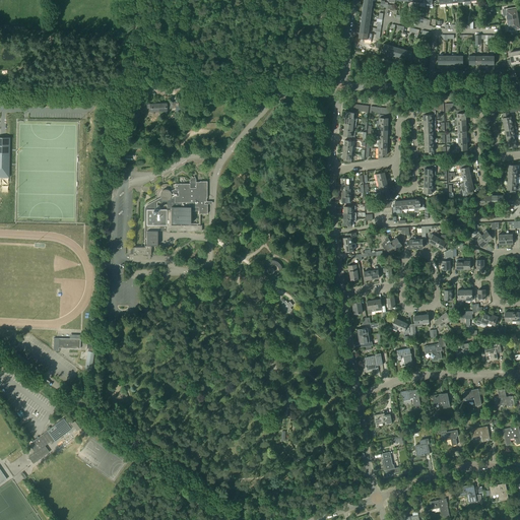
[(507,20),(519,18),(519,15),(517,15),(516,7),(506,9),(508,16),(506,17),(507,20)]
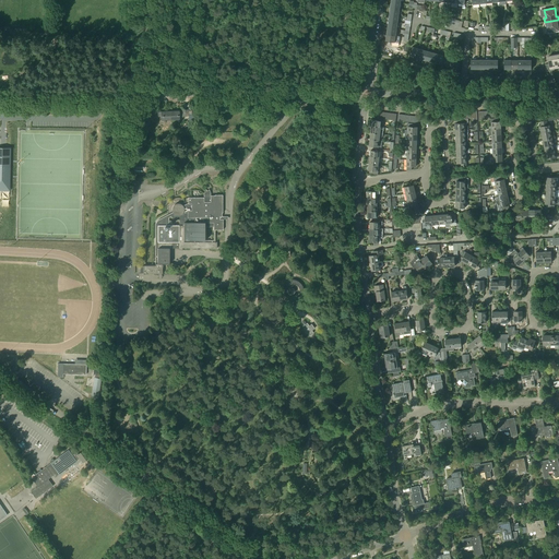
[(558,23),(558,20),(545,22),(545,25),(547,25),(548,34),(558,32),(557,24),(558,23)]
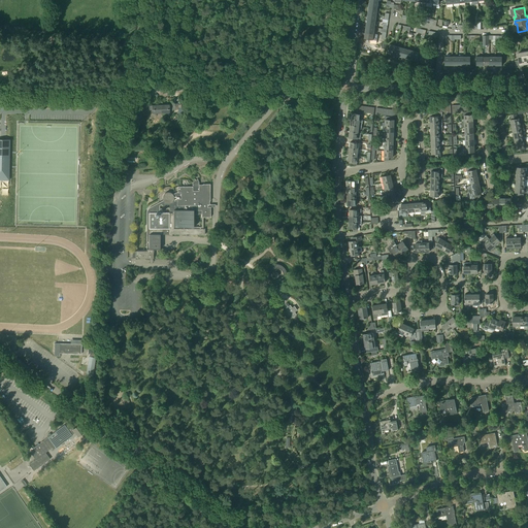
[(394,55),(396,46),(390,45),(388,53),(394,55)]
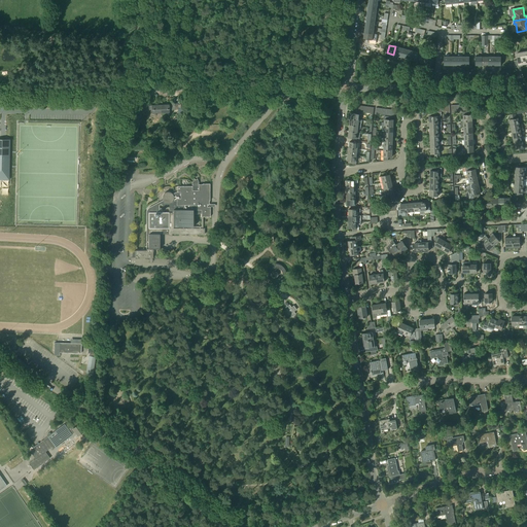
[(514,62),(515,66),(515,67),(519,67),(519,65),(526,64),(525,59),(526,58),(526,51),(517,54),(518,61),(514,62)]
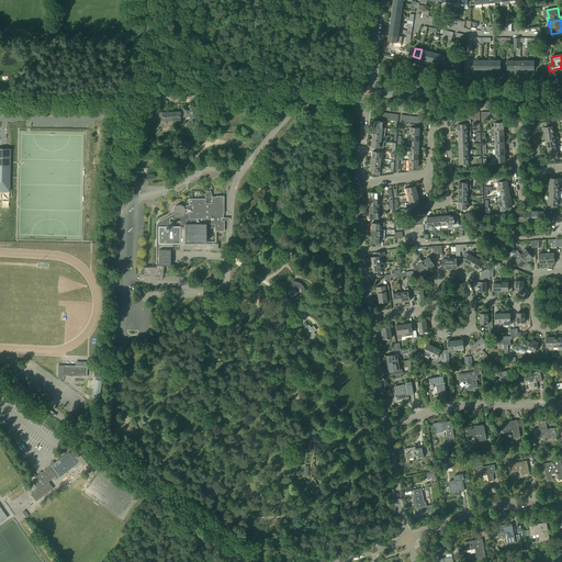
[(460,60),(453,58),(451,67),(458,69),(460,60)]
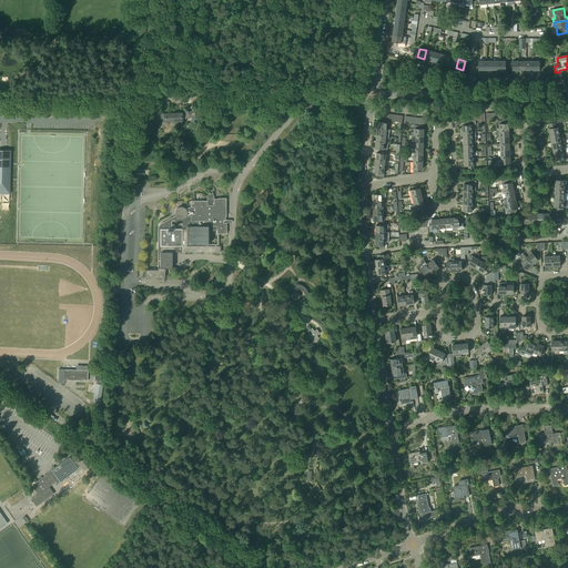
[(182,117),(185,115),(185,118),(191,118),(191,111),(185,111),(185,112),(173,113),(173,121),(182,121),(182,117)]
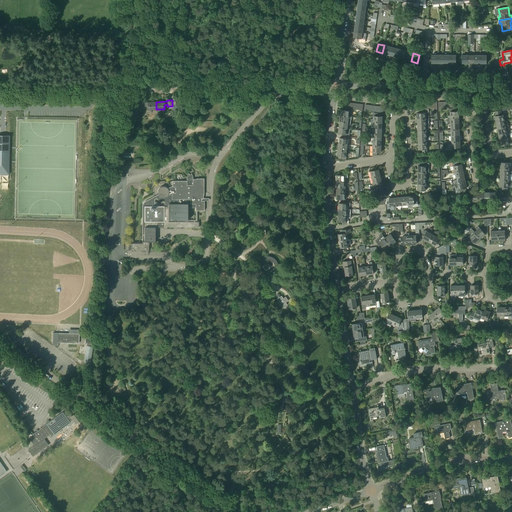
[(450,112),(450,115),(447,116),(447,118),(450,118),(459,117),(458,111),(456,111),(456,108),(448,109),(449,112),(450,112)]
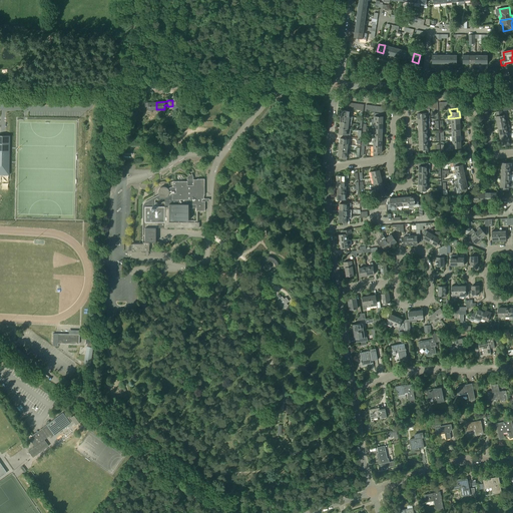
[(426,110),(421,110),(421,113),(418,113),(418,119),(427,119),(426,113),(428,113),(430,112),(430,109),(429,109),(426,109),(426,110)]
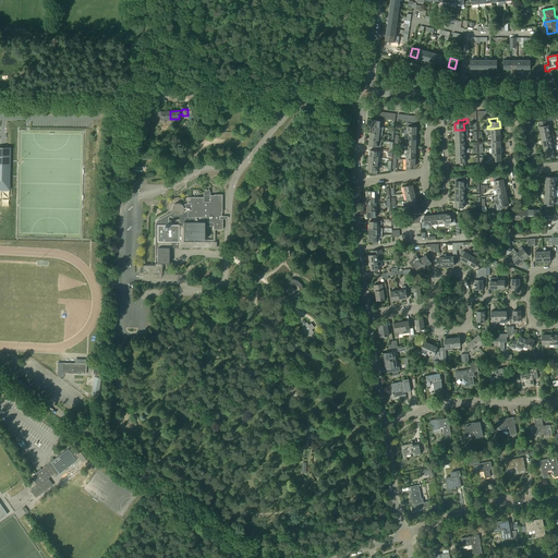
[(541,133),(549,131),(549,129),(552,128),(550,122),(546,123),(546,122),(544,122),(544,121),(540,122),(541,126),(540,126),(541,133)]
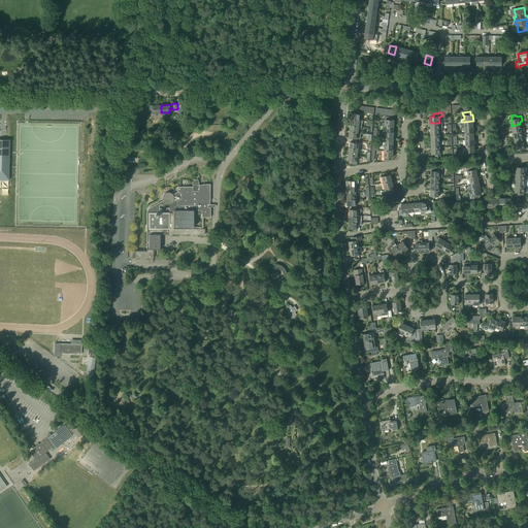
[(383,123),(382,126),(394,126),(394,120),(392,120),(392,117),(385,117),(385,123),(383,123)]
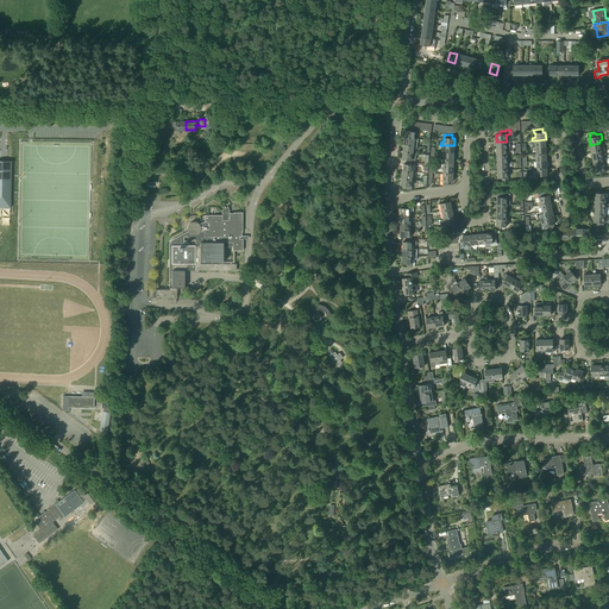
[(600,143),(590,145),(591,152),(604,150),(603,143),(600,143)]
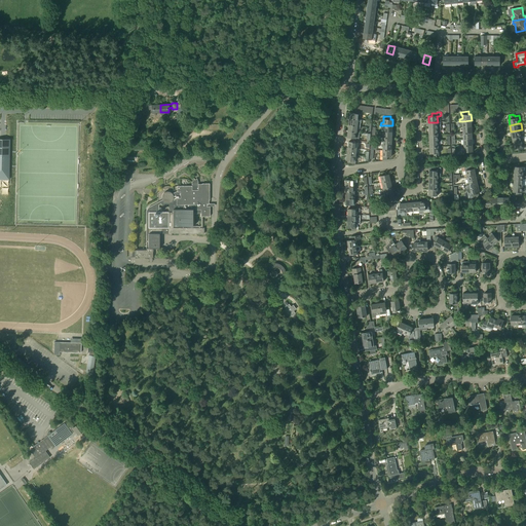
[(523,133),(522,129),(511,132),(512,138),(521,136),(520,133),(523,133)]
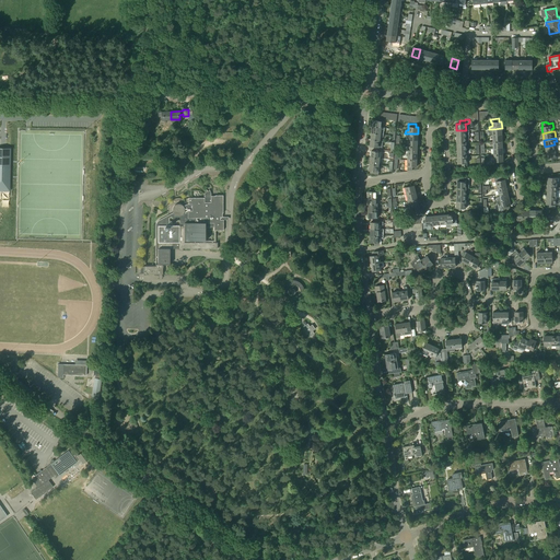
[(371,159),(380,160),(381,152),(372,151),(371,159)]
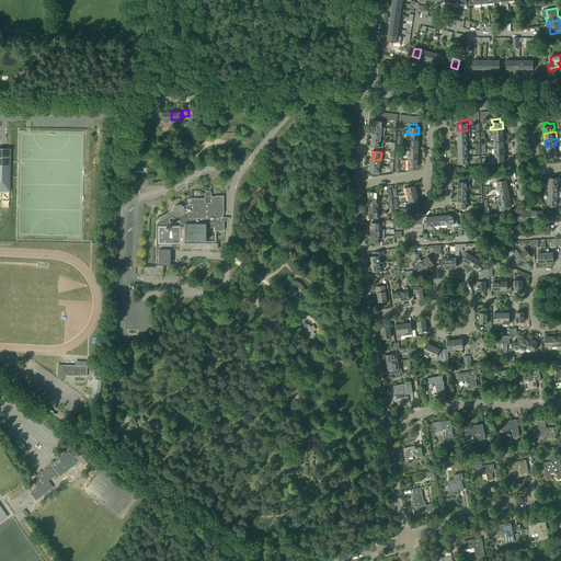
[(559,153),(559,151),(547,153),(548,160),(558,158),(560,158),(559,153)]
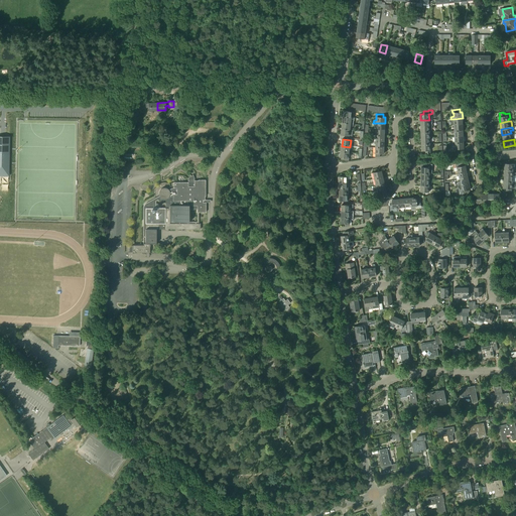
[(464,143),(455,143),(455,149),(453,149),(454,152),(460,152),(460,149),(464,149),(464,143)]
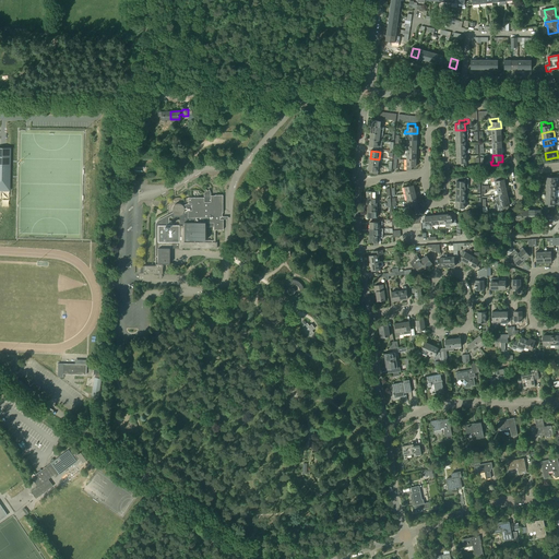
[(466,166),(466,156),(456,156),(456,163),(461,163),(461,166),(466,166)]
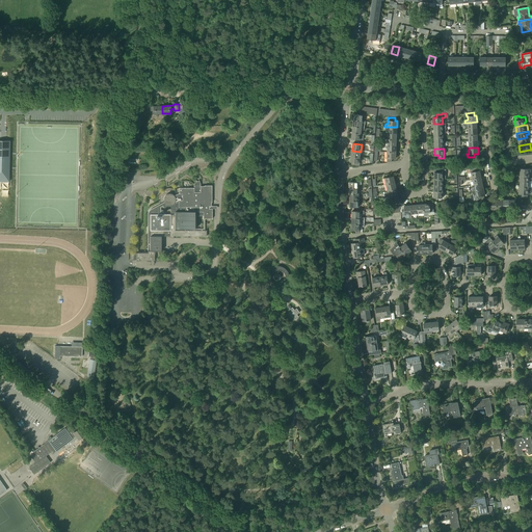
[(167,160),(176,160),(176,151),(167,151),(167,160)]
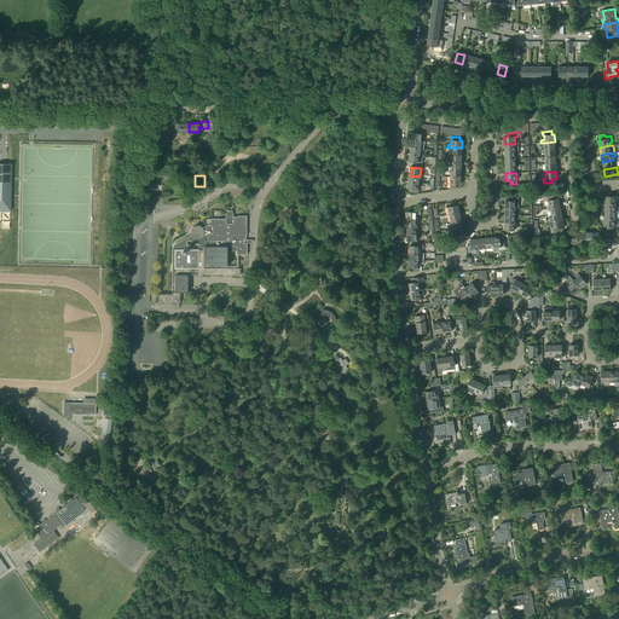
[(461,177),(451,177),(450,184),(450,189),(456,189),(456,184),(461,184),(461,177)]
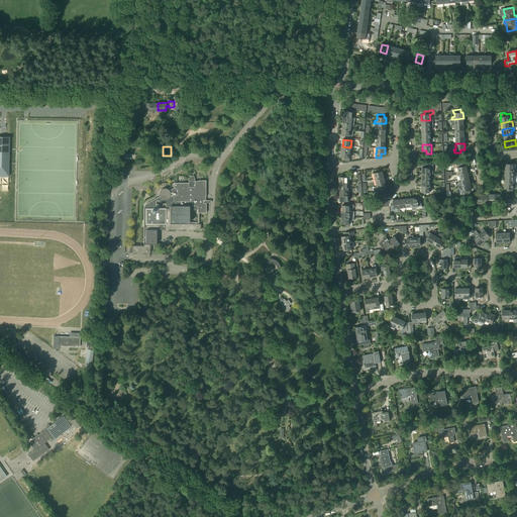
[(349,154),(341,153),(340,154),(339,157),(340,158),(343,158),(343,161),(349,162),(350,159),(349,159),(349,154)]
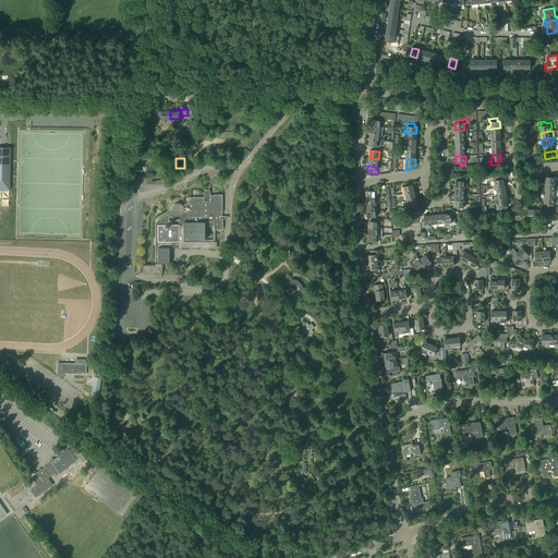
[(500,177),(494,178),(490,179),(490,181),(492,181),(494,189),(496,187),(505,185),(502,179),(500,180),(500,177)]
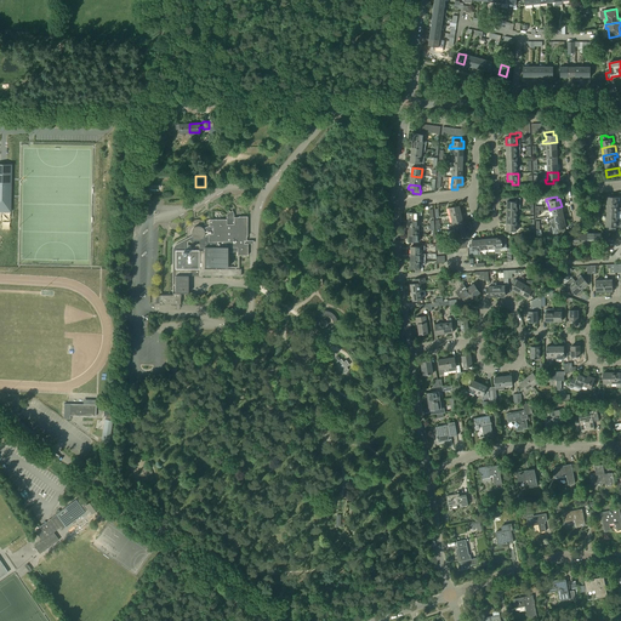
[(507,201),(507,209),(517,210),(520,210),(520,205),(518,205),(518,201),(518,199),(513,199),(513,201),(507,201)]
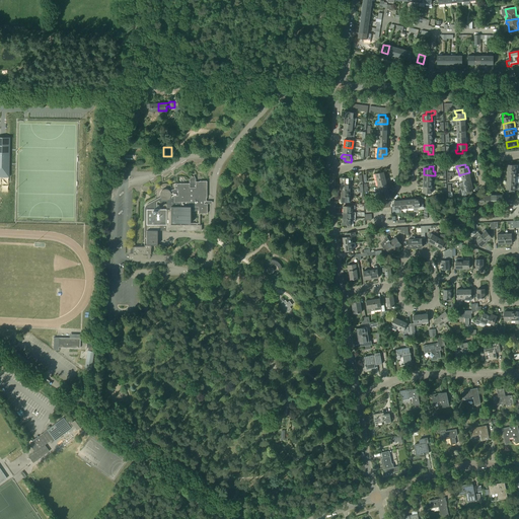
[(461,174),(461,176),(459,177),(459,180),(462,180),(470,178),(469,172),(461,174)]
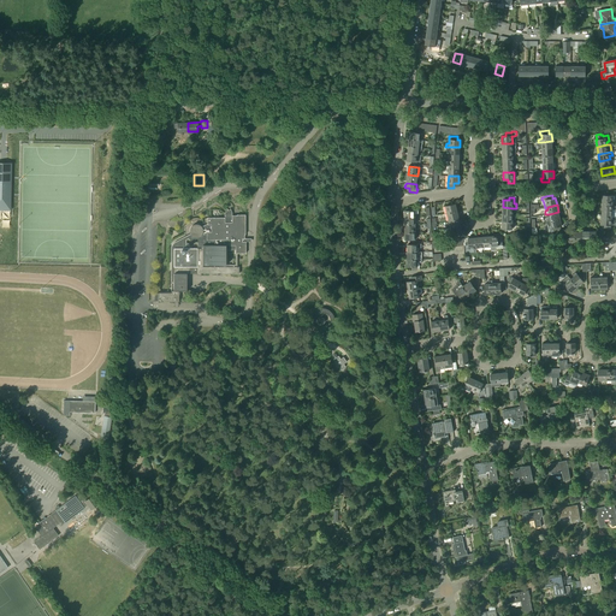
[(558,212),(549,214),(549,217),(545,218),(546,221),(560,219),(558,212)]
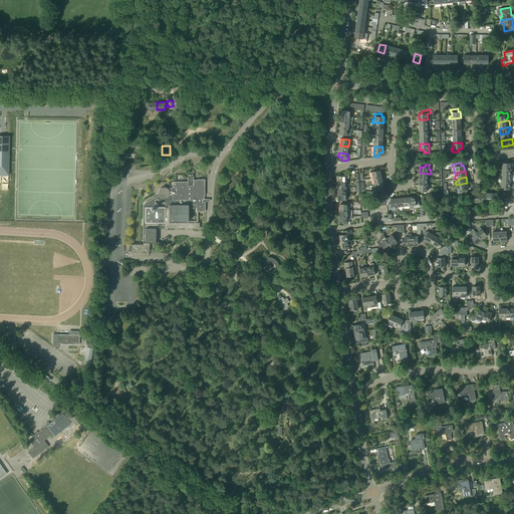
[(133,251),(148,251),(149,251),(149,242),(156,242),(156,228),(155,228),(155,223),(165,223),(165,228),(200,228),(200,222),(198,222),(198,221),(189,221),(189,208),(196,208),(196,211),(205,211),(205,201),(204,201),(204,180),(194,180),(194,183),(173,183),(173,188),(168,190),(167,189),(166,188),(165,188),(164,188),(163,188),(162,188),(161,189),(160,190),(159,191),(159,192),(158,193),(158,194),(159,195),(159,196),(146,202),(144,205),(143,208),(143,244),(133,244),(129,244),(129,250),(133,250),(133,251)]
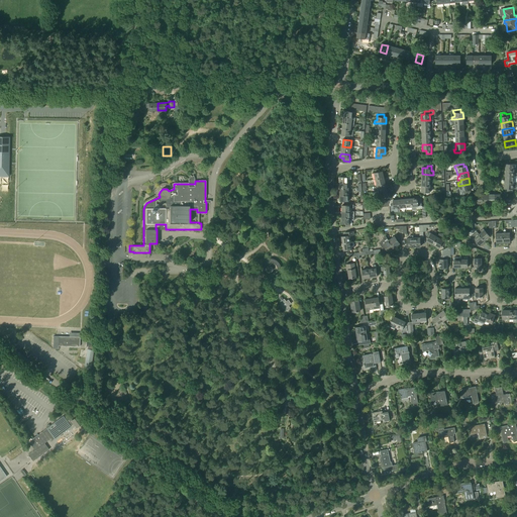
[(514,183),(505,182),(505,189),(509,189),(509,192),(513,192),(514,183)]
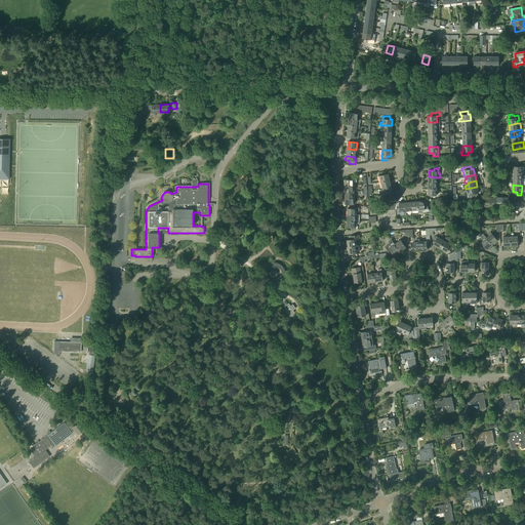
[(477,187),(466,189),(468,198),(468,199),(478,196),(477,193),(479,193),(477,187)]
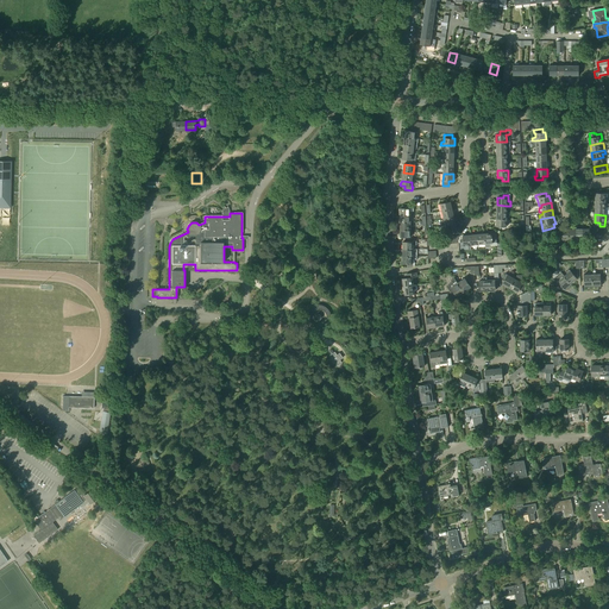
[(590,228),(583,228),(583,239),(590,239),(594,238),(594,232),(590,232),(590,228)]
